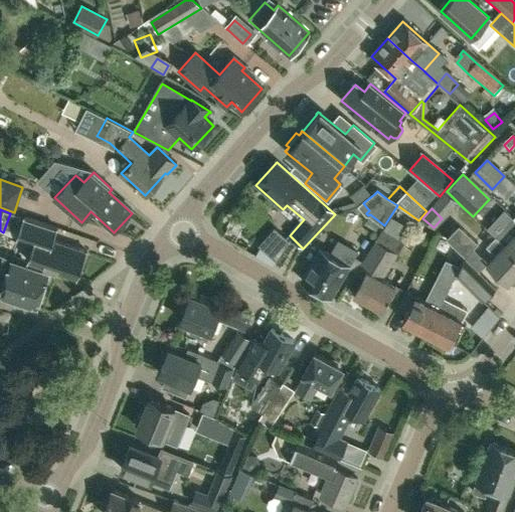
[(77,279),(87,252),(57,242),(58,242),(53,240),(57,229),(24,217),(17,238),(34,244),(28,262),(77,279)]
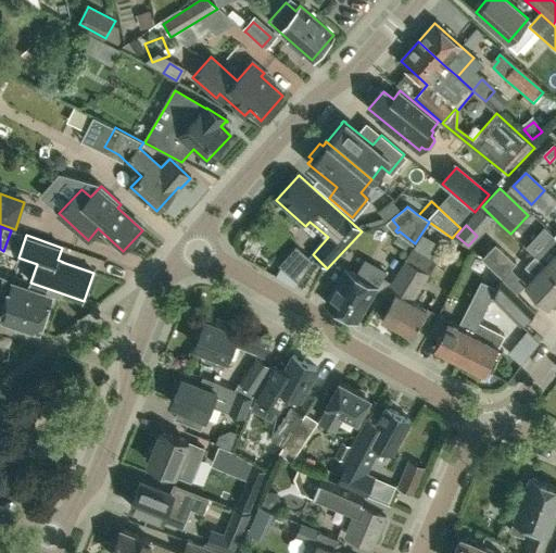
[(482,261),(503,280),(516,265),(495,246),(482,261)]
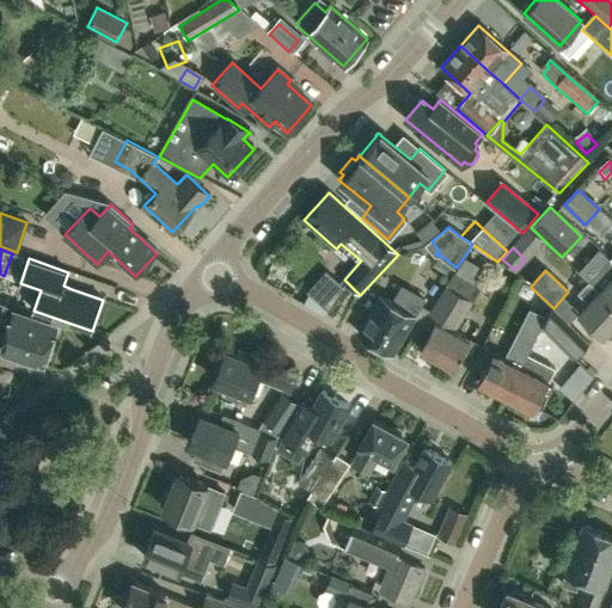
[(433,331),(422,352),(456,370),(471,341),(456,332),(472,301),(481,286),(475,282),(456,271),(446,287),(424,326),(433,331)]
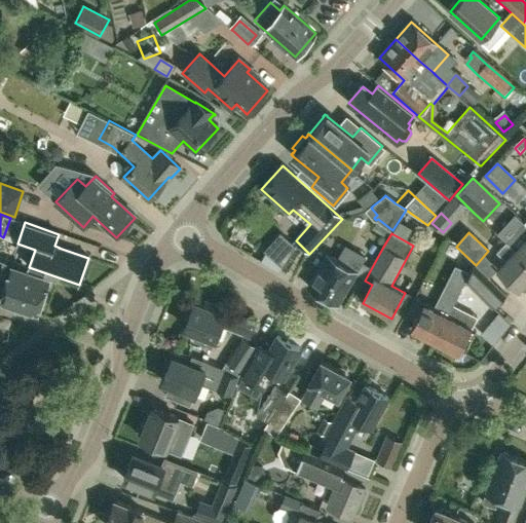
[(525,239),(515,252),(525,261),(525,239)]
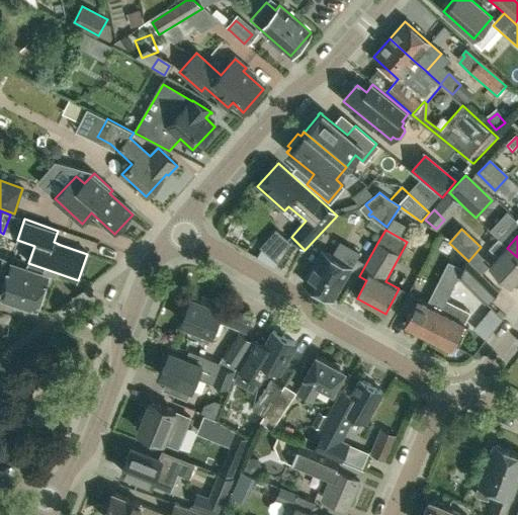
[(517,257),(507,248),(499,240),(490,249),(498,258),(490,267),(510,287),(513,285),(517,289),(517,287),(517,257)]
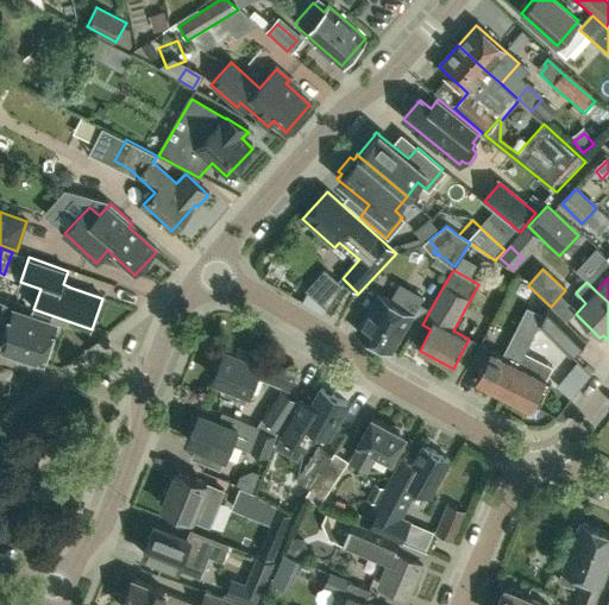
[(326,312),(339,291),(333,287),(328,285),(315,302),(326,312)]
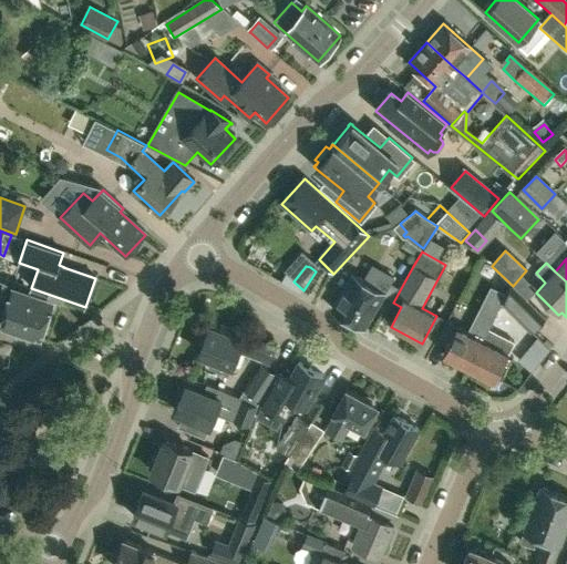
[(366,330),(394,280),(380,272),(372,286),(352,275),(331,310),(366,330)]
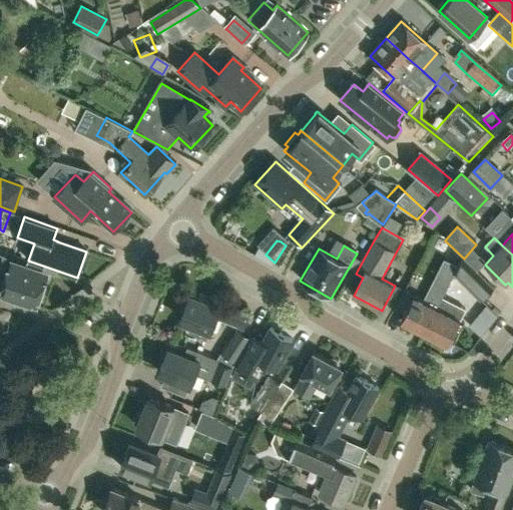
[(37,309),(48,275),(12,263),(1,297),(37,309)]
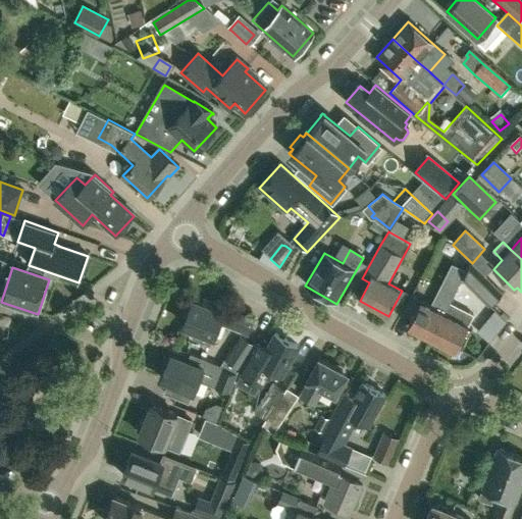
[(408,327),(432,341),(451,304),(463,280),(453,275),(435,309),(421,302),(408,327)]
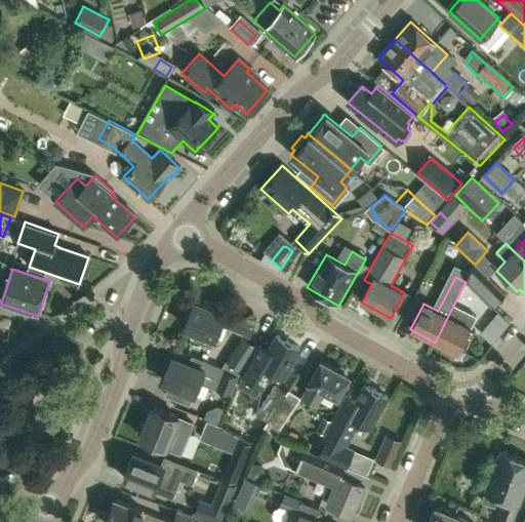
[(495,283),(478,300),(494,317),(512,299),(495,283)]
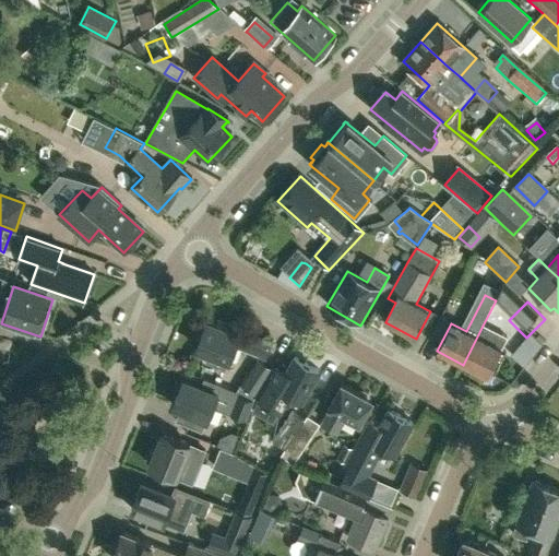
[(265,358),(272,342),(229,326),(229,328),(207,319),(197,349),(211,355),(209,363),(226,369),(235,346),(265,358)]
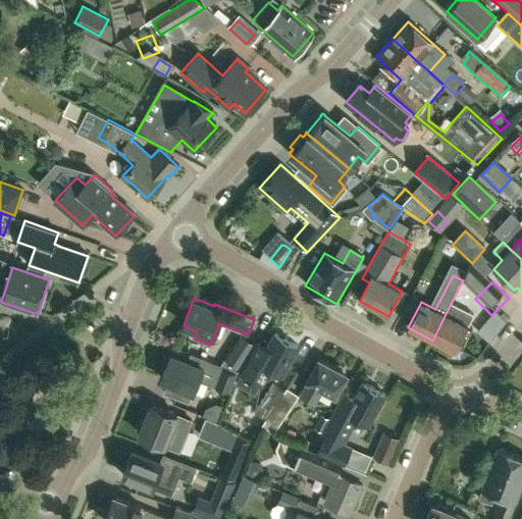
[(466,312),(451,304),(432,341),(456,353),(475,317),(466,312)]
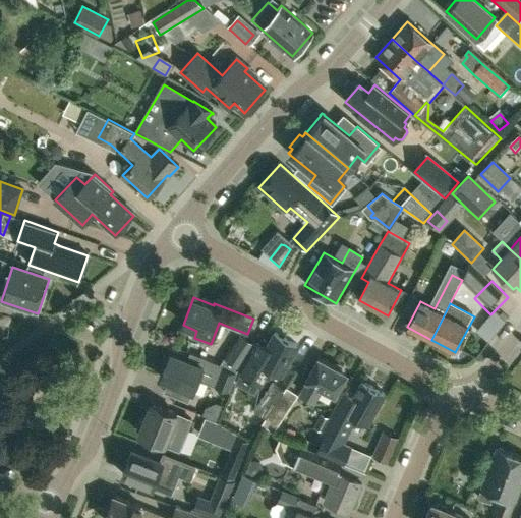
[(269,368),(281,375),(297,346),(275,334),(267,349),(258,344),(242,372),(261,383),(269,368)]
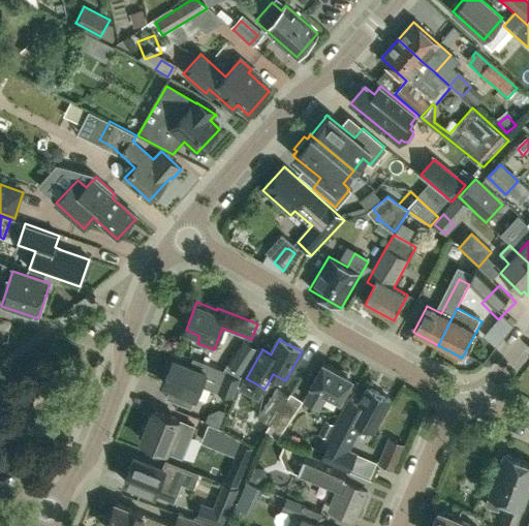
[(244,342),(223,372),(241,379),(259,352),(244,342)]
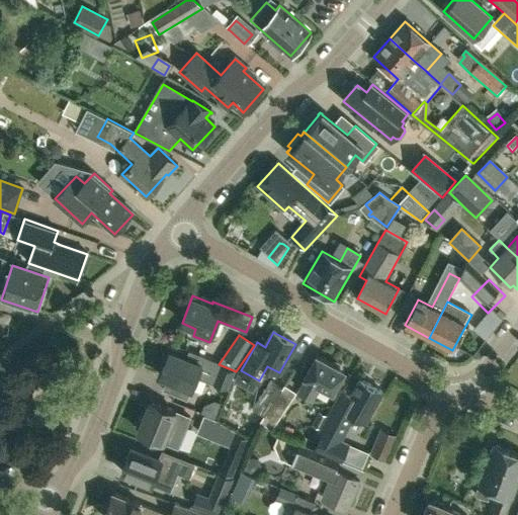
[(192,391),(197,379),(205,382),(208,373),(217,376),(212,385),(228,392),(234,374),(236,371),(219,364),(189,351),(186,359),(170,353),(160,377),(192,391)]
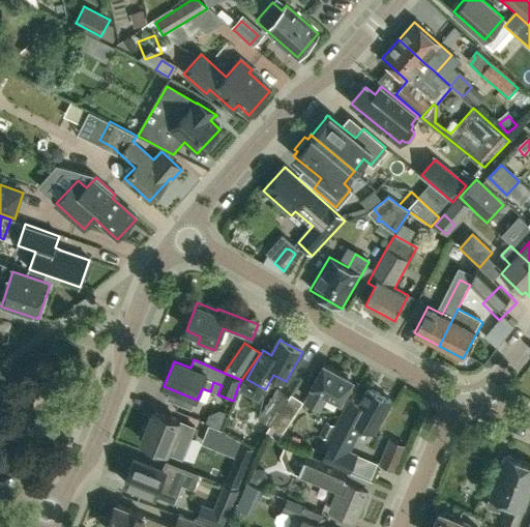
[(324,366),(305,401),(321,409),(328,396),(342,403),(353,381),(349,379),(350,377),(349,374),(343,371),(341,372),(340,374),(324,366)]
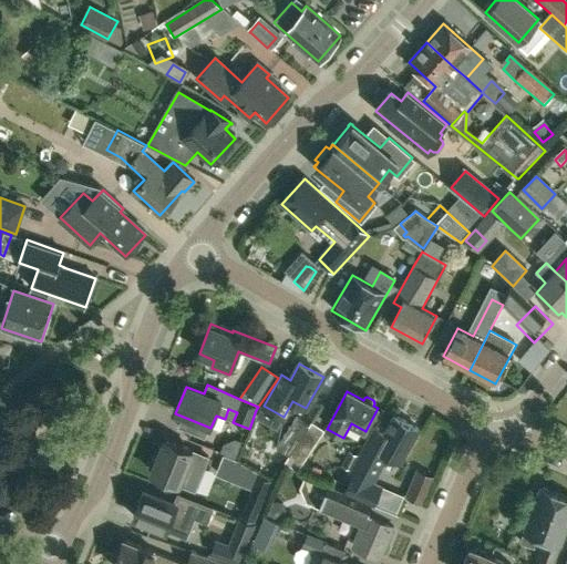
[(370,485),(378,471),(385,455),(401,463),(419,431),(394,418),(384,434),(377,430),(352,477),(352,478),(370,485)]
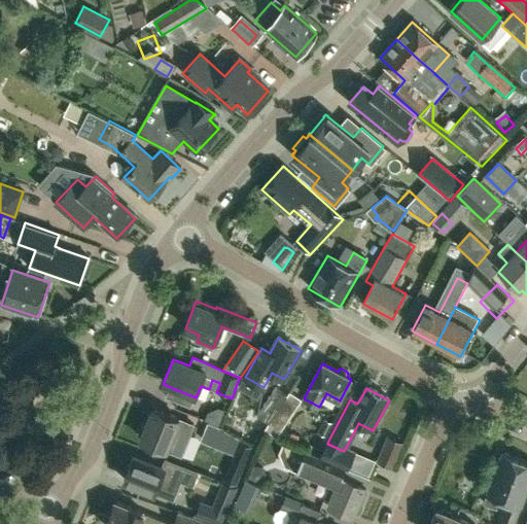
[(256,417),(269,424),(287,397),(275,389),(256,417)]
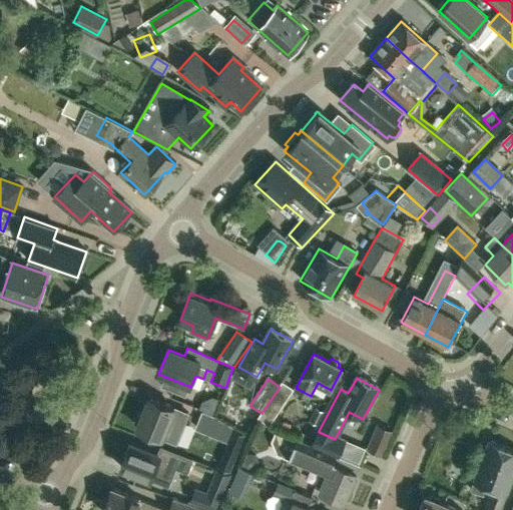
[(280,387),(262,413),(258,419),(269,427),(293,390),(282,383),(280,387)]
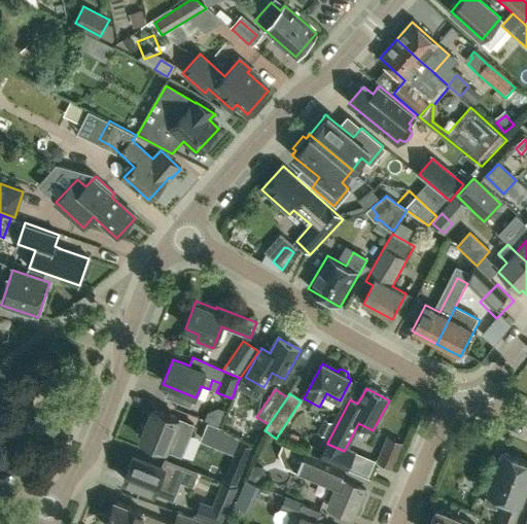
[(194,426),(179,420),(153,410),(141,441),(167,451),(167,450),(181,456),(194,426)]
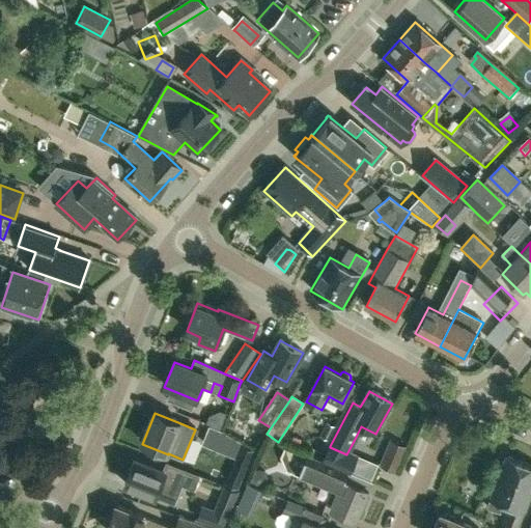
[(211,428),(203,446),(219,452),(238,460),(243,446),(226,436),(211,428)]
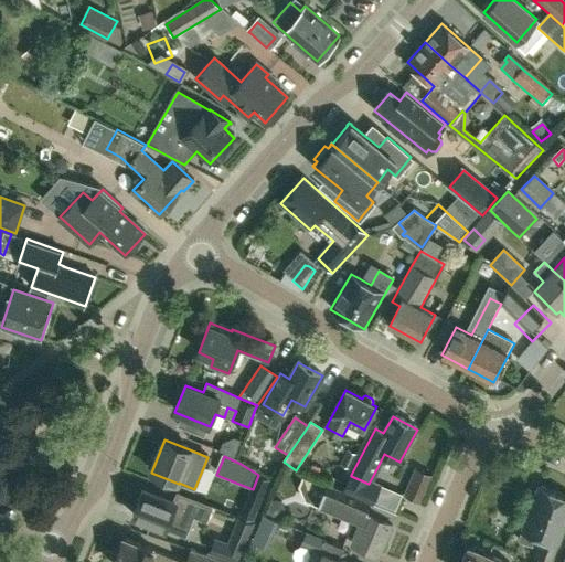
[(305,504),(317,509),(327,486),(327,485),(305,475),(298,489),(305,504)]
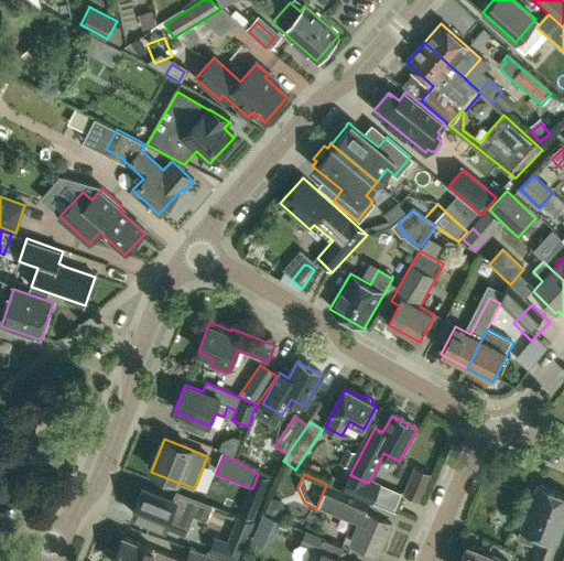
[(350,475),(343,492),(371,504),(379,487),(368,483),(350,475)]
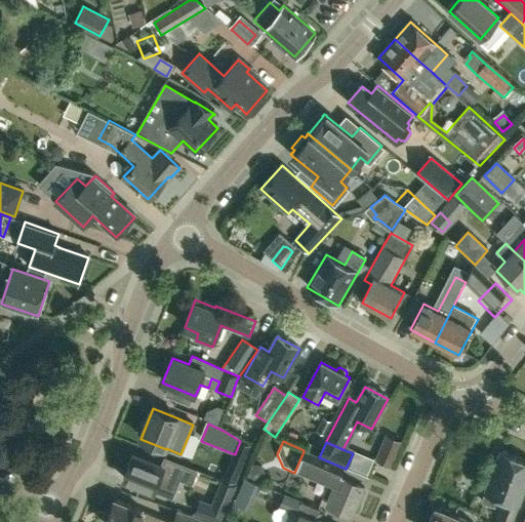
[(327,505),(353,515),(354,513),(356,514),(359,513),(362,505),(361,502),(363,496),(361,495),(365,485),(340,475),(344,469),(304,451),(294,473),(333,489),(327,505)]
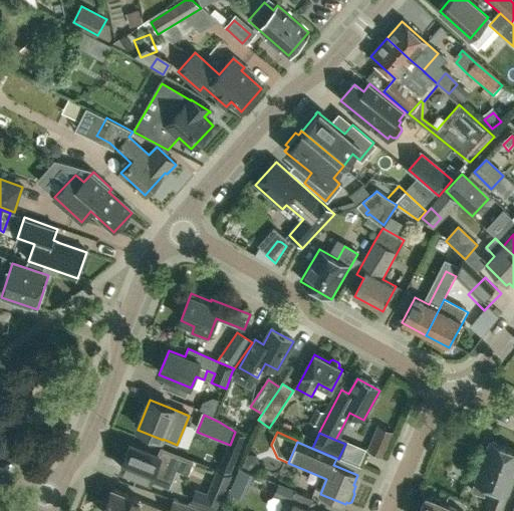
[(513,452),(490,443),(471,493),(484,498),(488,488),(494,490),(486,510),(502,510),(513,480),(513,452)]
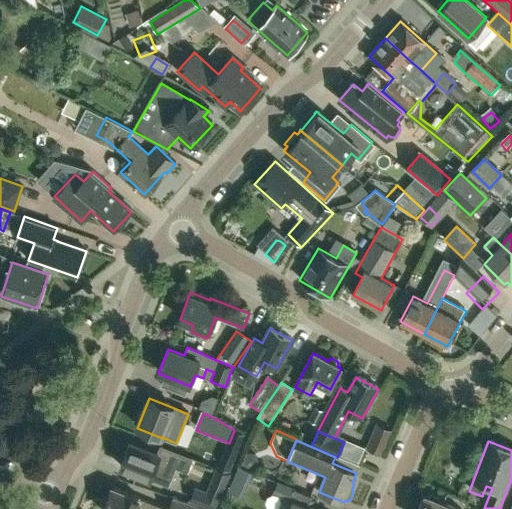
[(149,480),(150,478),(168,485),(175,467),(186,471),(191,459),(159,446),(156,453),(131,443),(120,468),(149,480)]
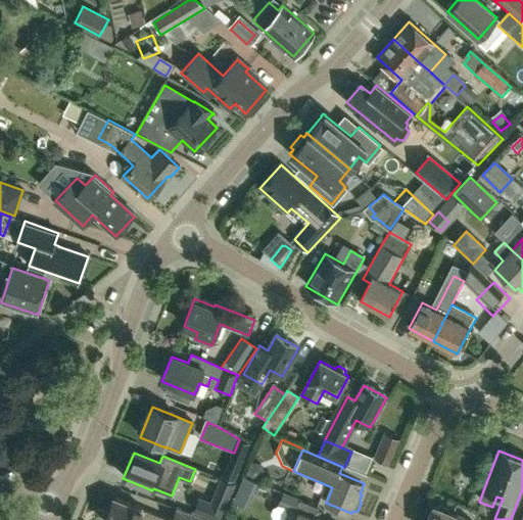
[(212,506),(227,511),(237,486),(223,480),(212,506)]
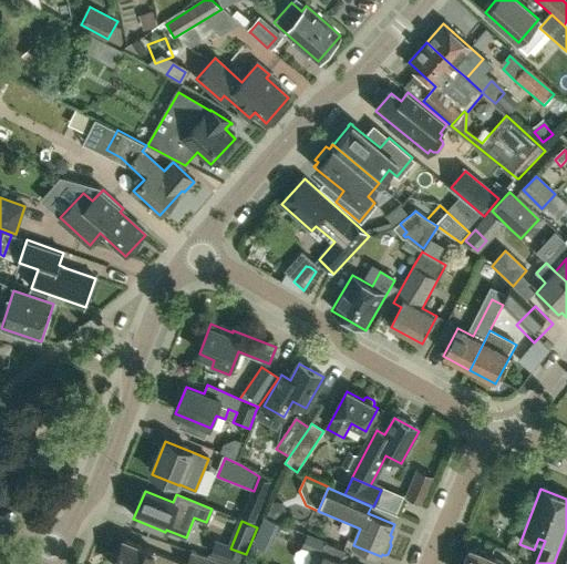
[(341,563),(338,562),(342,551),(308,535),(301,550),(313,555),(310,563),(341,563)]
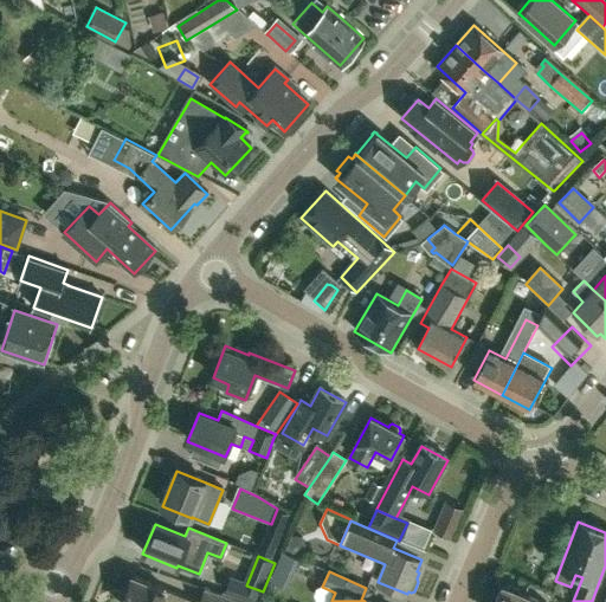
[(189,601),(167,591),(167,590),(133,577),(123,601),(189,601)]
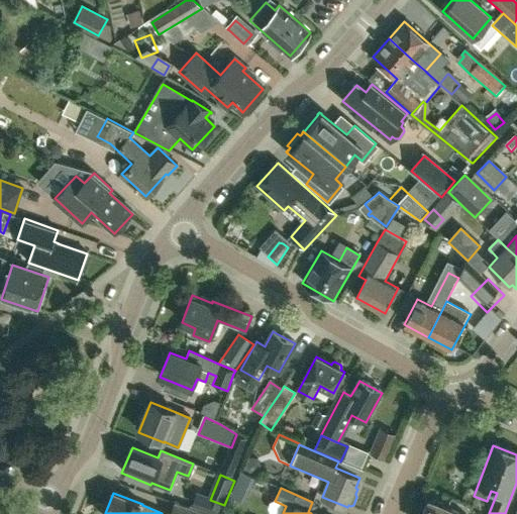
[(458,513),(428,501),(422,513),(458,513)]
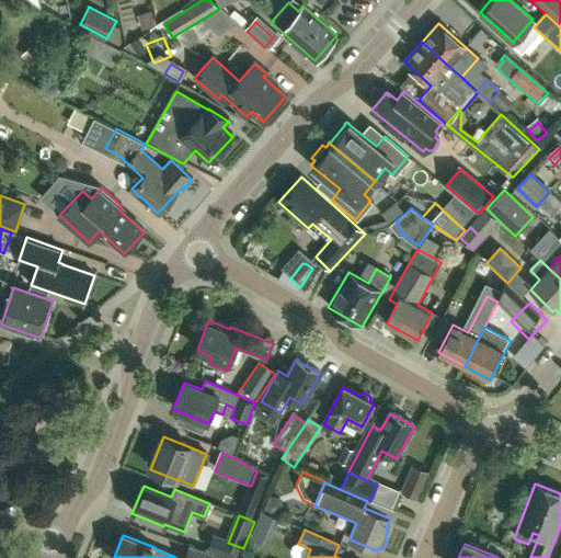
[(219,557),(190,546),(185,557),(219,557)]
